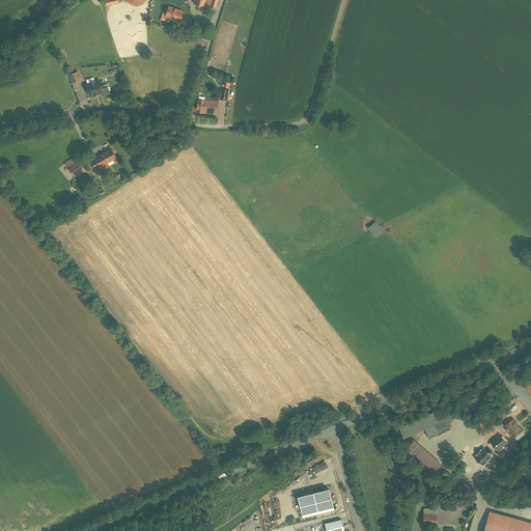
[(185,8),(170,3),(165,17),(179,22),(185,8)]
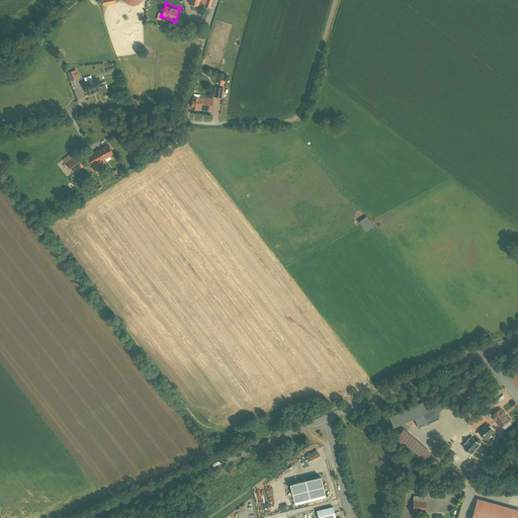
[(76,67),(68,70),(71,78),(80,75),(76,67)]
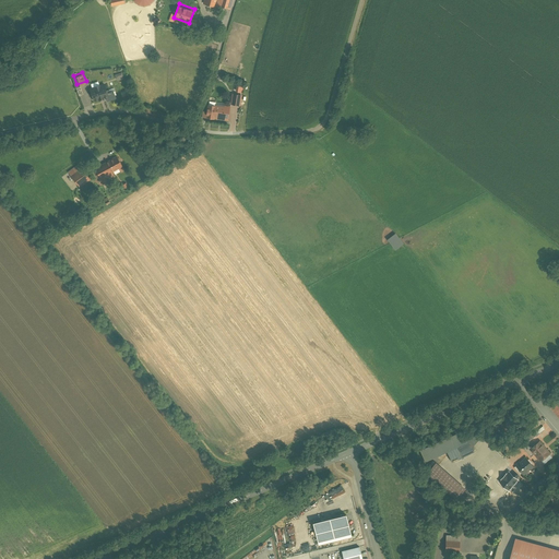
[(108,94),(103,80),(97,81),(99,86),(87,90),(91,99),(108,94)]
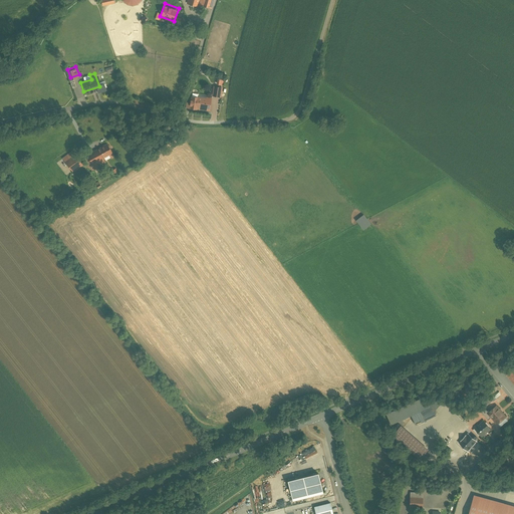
[(76,75),(70,77),(73,85),(79,83),(76,75)]
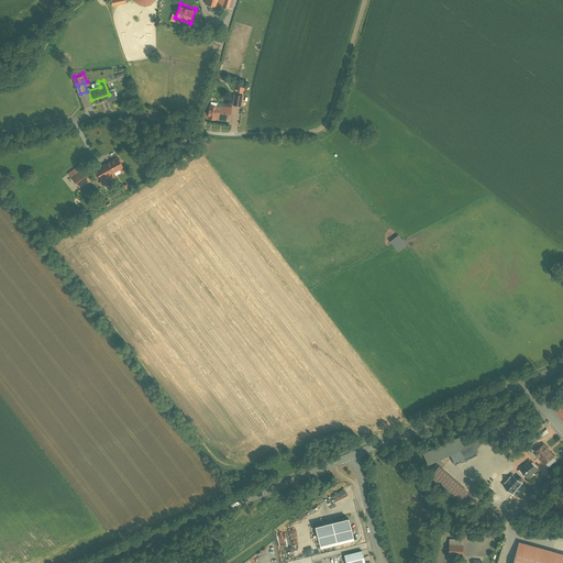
[(244,92),(235,90),(233,101),(242,103),(244,92)]
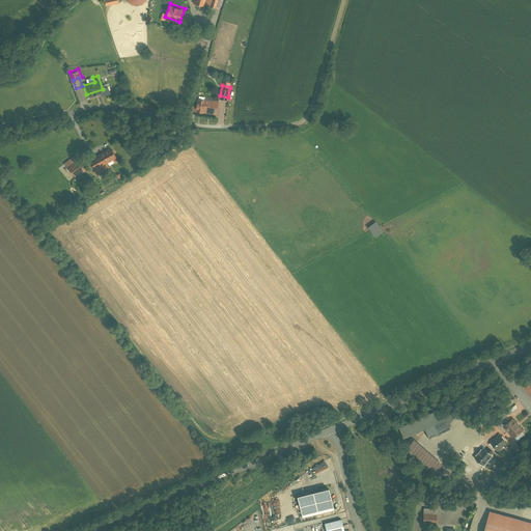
[(214,95),(205,94),(203,110),(217,112),(219,100),(214,99),(214,95)]
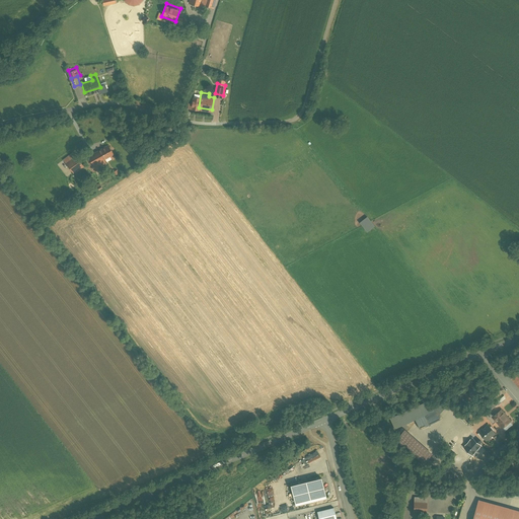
[(116,149),(109,141),(95,150),(101,159),(116,149)]
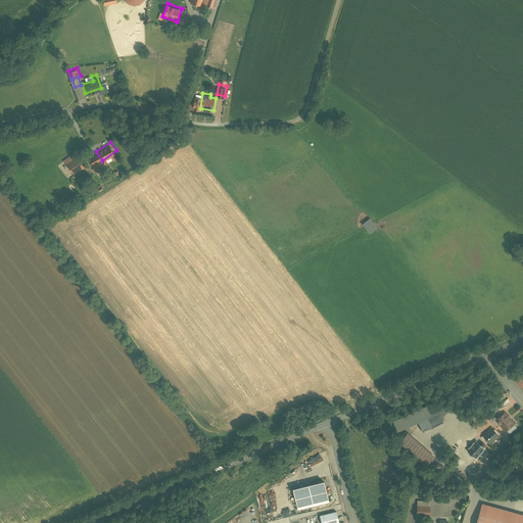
[(77,149),(60,160),(69,173),(85,162),(77,149)]
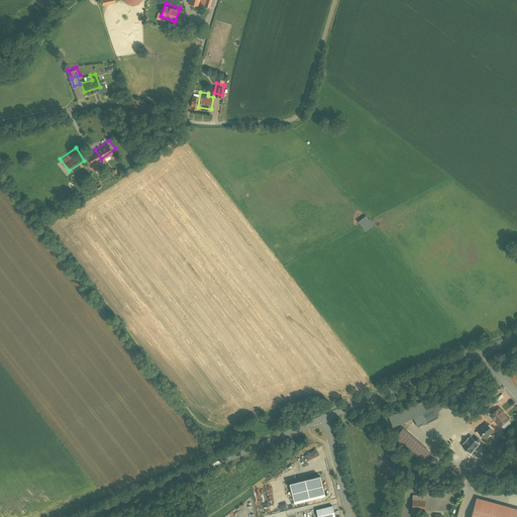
[(97,153),(90,158),(96,169),(102,165),(97,153)]
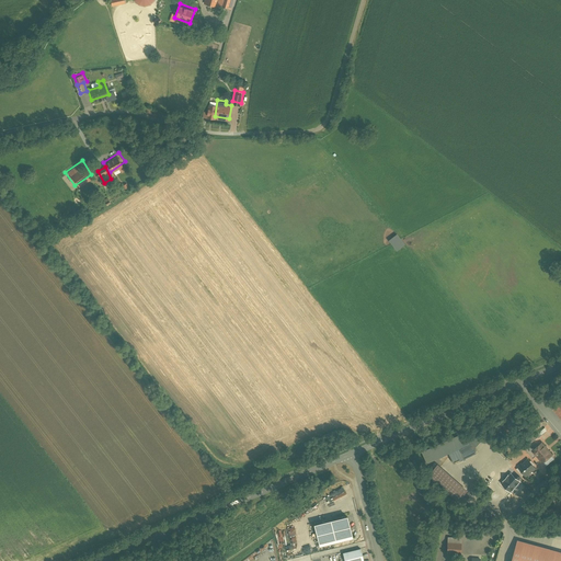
[(75,220),(88,213),(84,208),(71,216),(75,220)]
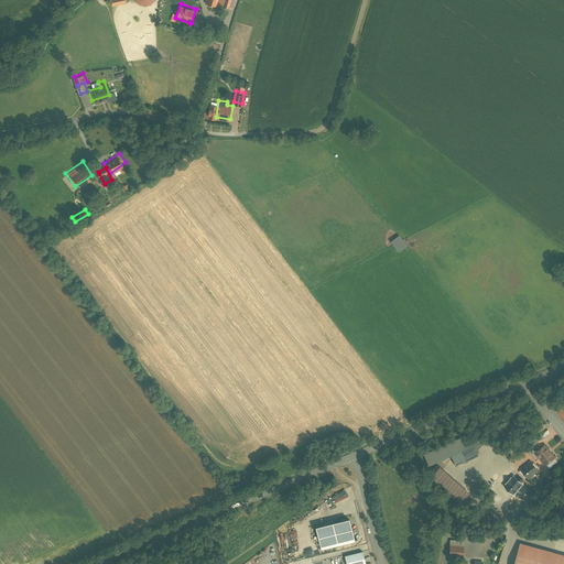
[(388,241),(397,252),(404,246),(397,235),(388,241)]
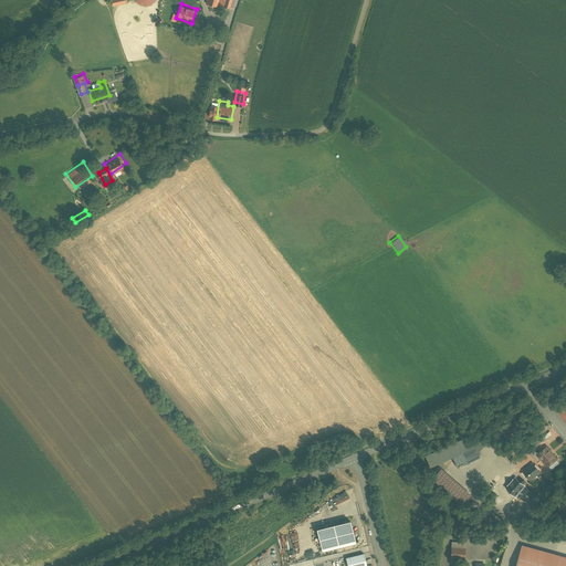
[(516,436),(510,431),(506,437),(513,441),(516,436)]
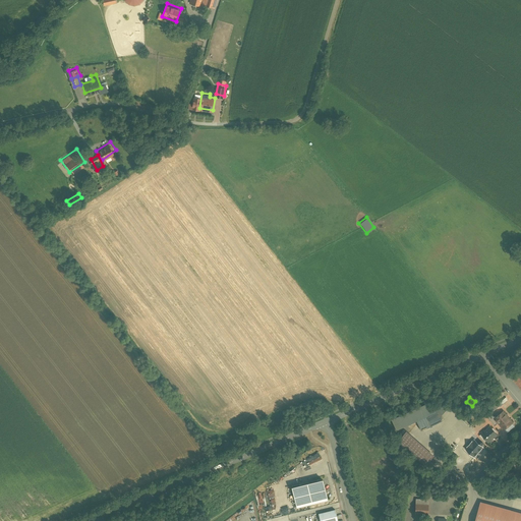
[(449,407),(441,399),(432,407),(442,415),(449,407)]
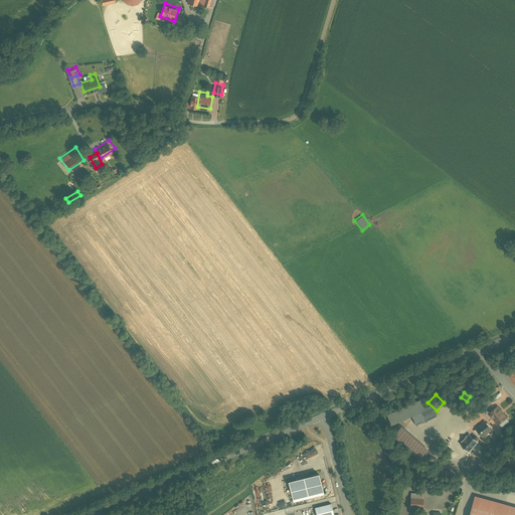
[(489,404),(495,400),(491,395),(486,400),(489,404)]
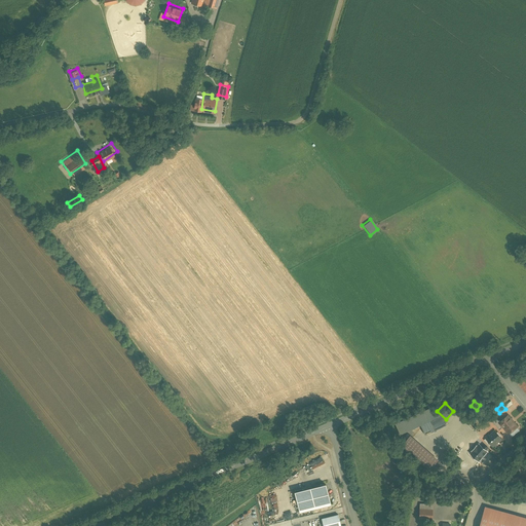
[(435,425),(446,419),(437,411),(435,405),(395,423),(400,435),(429,420),(435,425)]
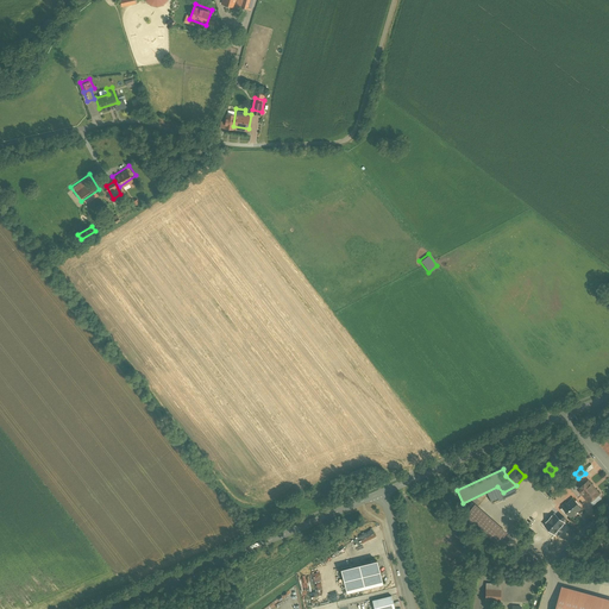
[(600,494),(589,482),(579,489),(578,490),(583,495),(589,502),(600,494)]
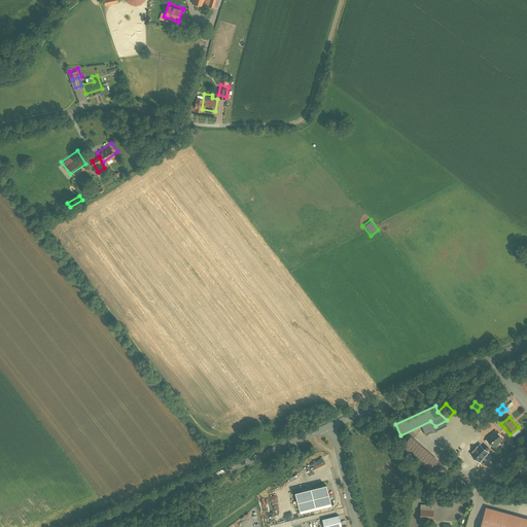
[(501,423),(497,420),(494,423),(500,430),(504,428),(500,424),(501,423)]
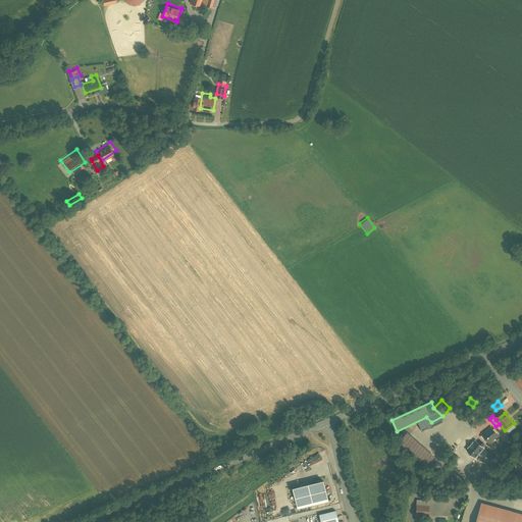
[(491,427),(485,432),(485,431),(481,434),(489,444),(499,435),(491,427)]
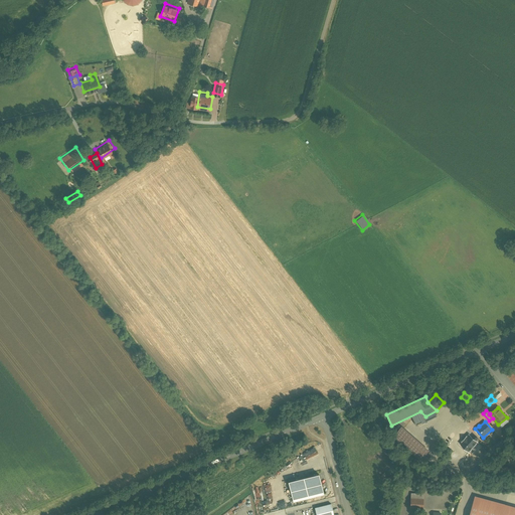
[(401,426),(392,437),(419,460),(427,451),(401,426)]
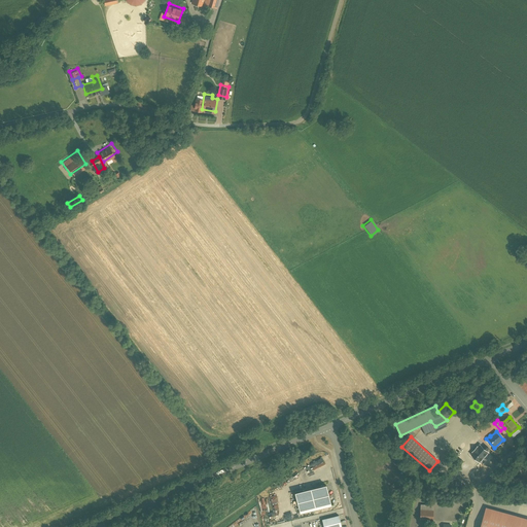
[(487,449),(481,454),(486,460),(491,455),(487,449)]
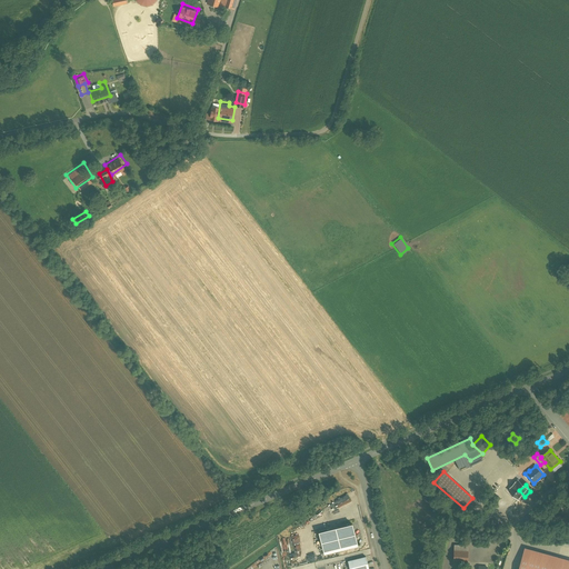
[(496,496),(488,506),(491,509),(500,499),(496,496)]
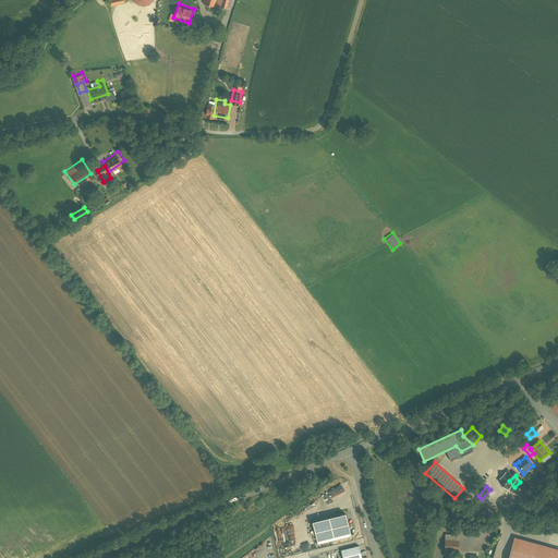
[(313,520),(318,542),(349,534),(344,512),(313,520)]
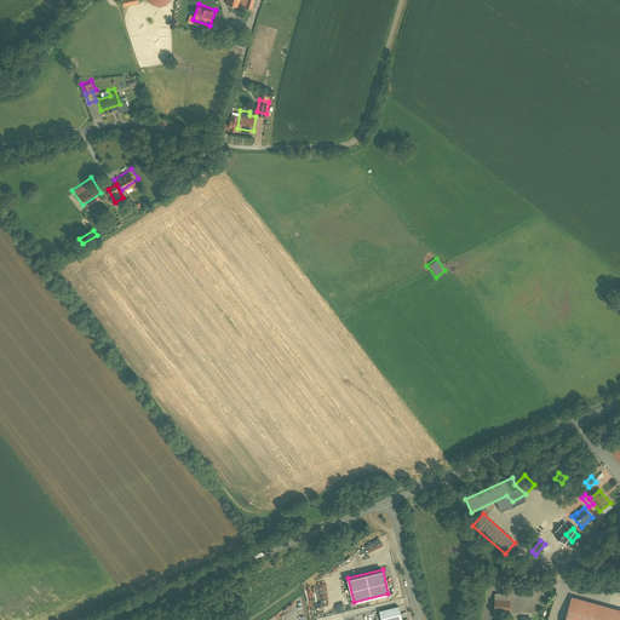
[(510,595),(494,593),(494,612),(509,613),(510,595)]
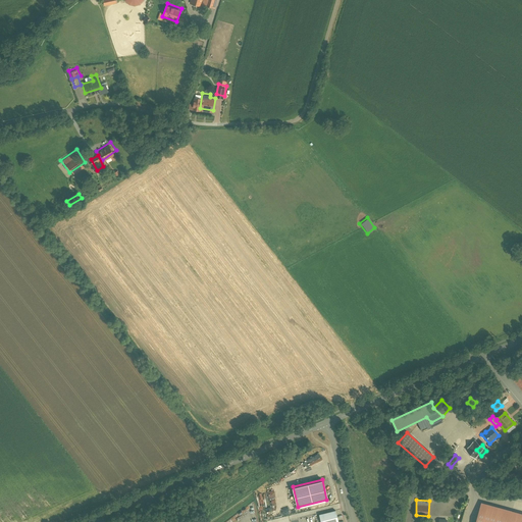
[(521,521),(521,513),(481,503),(475,521),(521,521)]
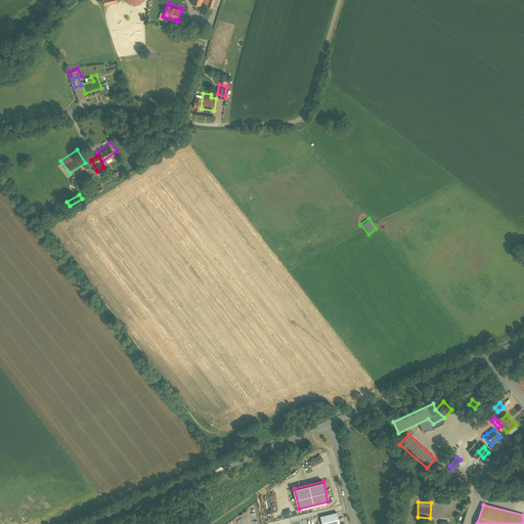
[(339,523),(337,513),(320,517),(321,523),(339,523)]
